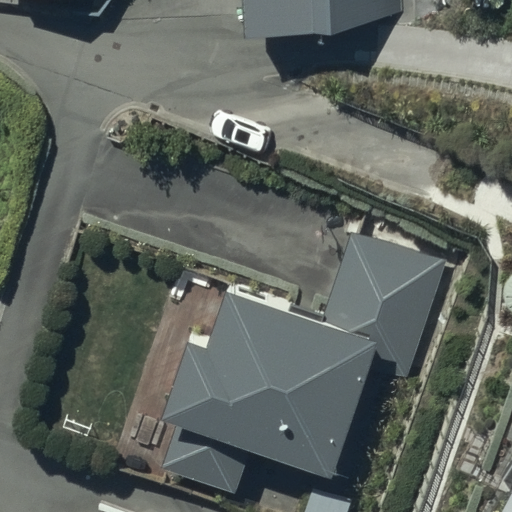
[(110,0),(22,0),(23,9),(111,6),(110,0)]
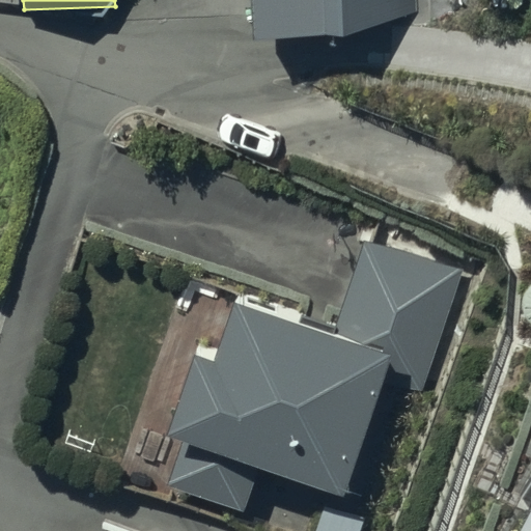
[(254,0),(255,36),(346,36),(413,14),(412,0),(254,0)]
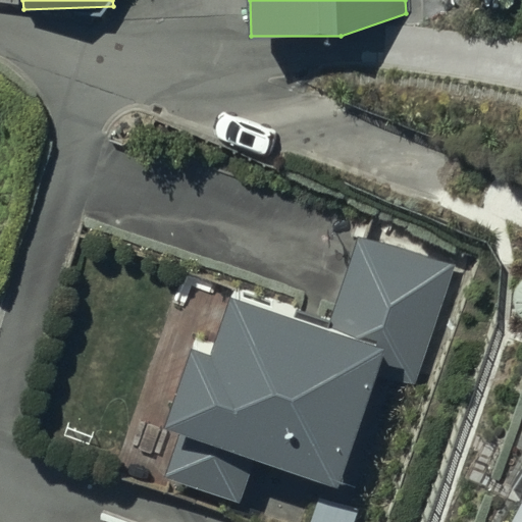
[(416,384),(452,263),(355,235),(328,324),(229,295),(211,354),(190,348),(166,429),(178,432),(165,479),(243,503),(255,460),(324,480),(326,474),(346,480),(377,373),(416,384)]
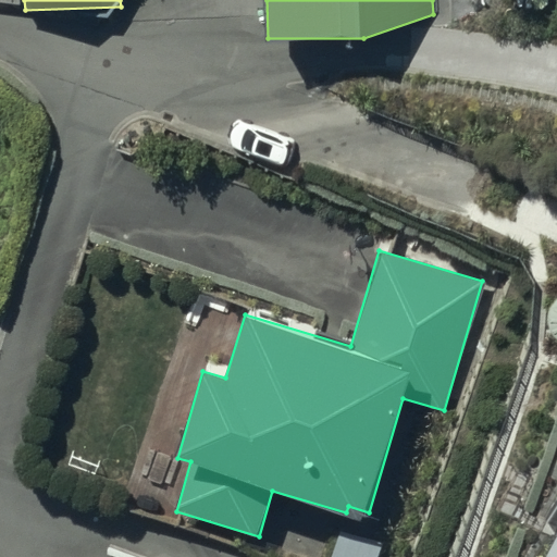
[(556,556),(556,493),(551,491),(516,556),(556,556)]
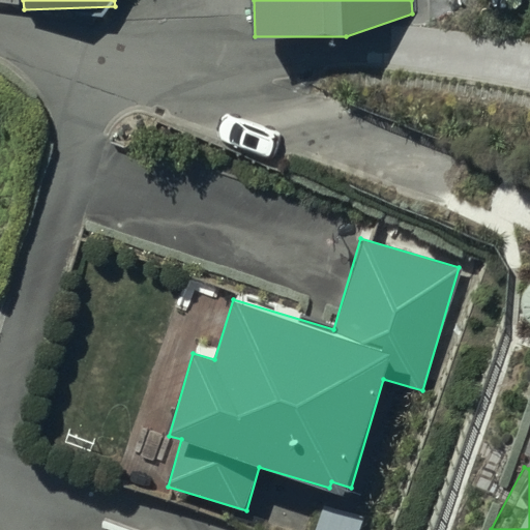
[(360,529),(364,516),(321,502),(312,529),(360,529)]
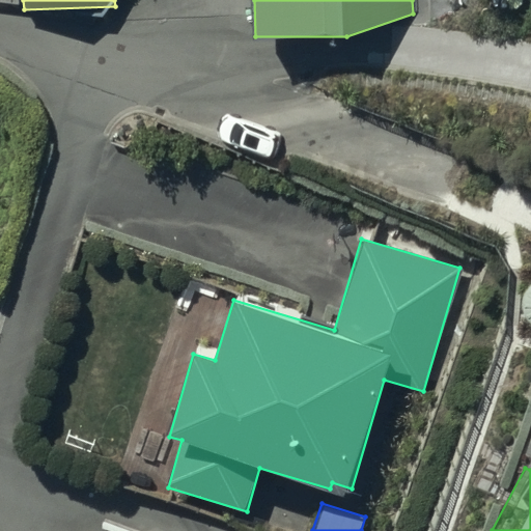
All buildings are outlined.
